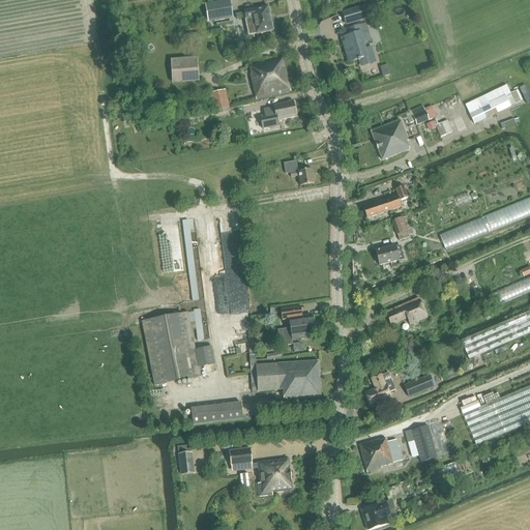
[(364,6),(344,12),(347,24),(370,18),(367,9),(379,6),(377,0),(372,0),(364,3),(364,6)]
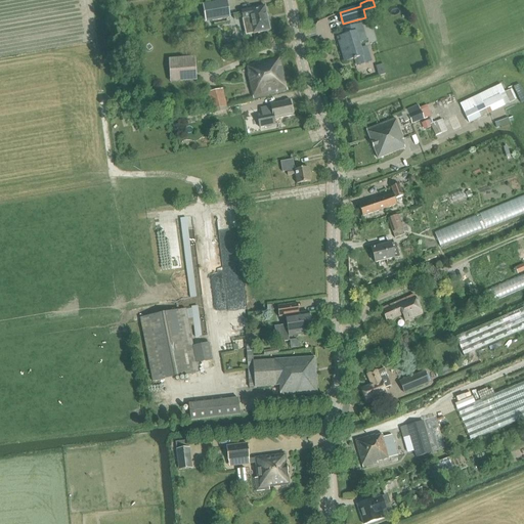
[(223,9),(222,2),(205,5),(208,24),(231,19),(229,8),(223,9)]
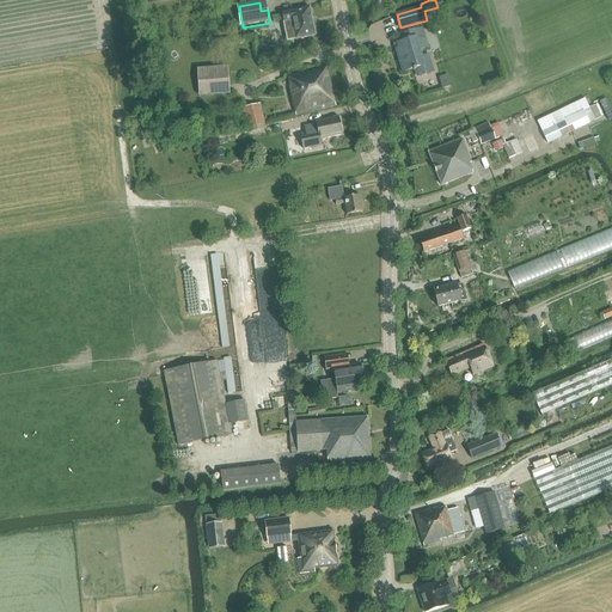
[(282,13),(283,22),(292,20),(295,38),(316,35),(310,7),(282,13)]
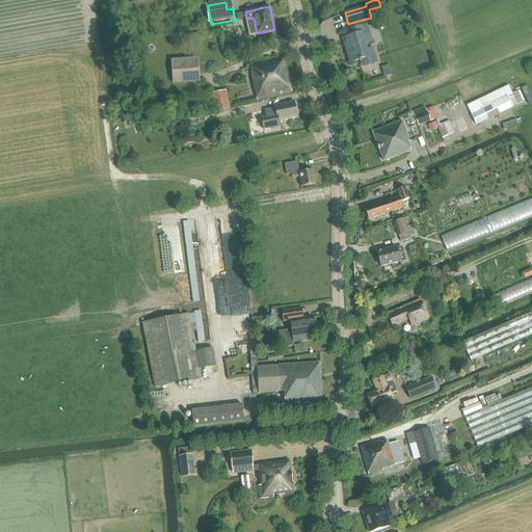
[(343,37),(349,62),(361,59),(363,65),(376,61),(372,48),(365,50),(363,44),(371,41),(366,25),(355,28),(354,27),(347,29),(349,36),(343,37)]
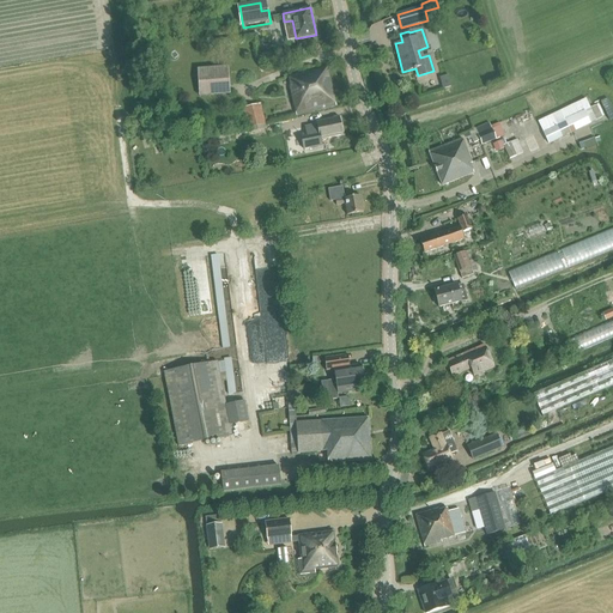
[(292,86),(290,86),(297,115),(335,105),(327,67),(290,77),(292,86)]
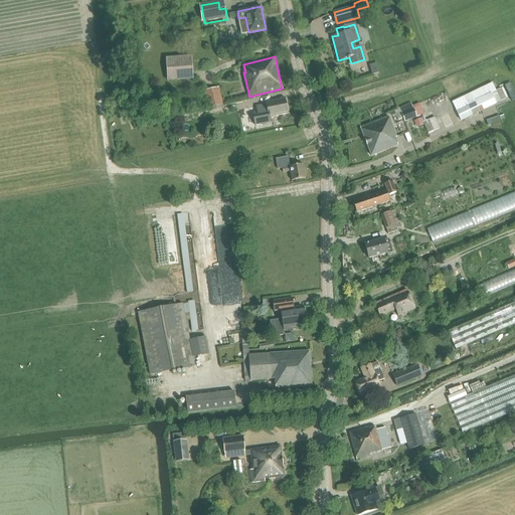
[(195,80),(193,59),(168,61),(169,82),(195,80)]
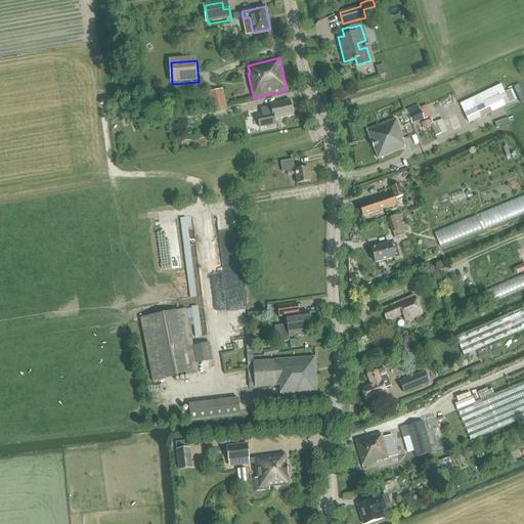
[(227,110),(222,88),(208,92),(213,113),(227,110)]
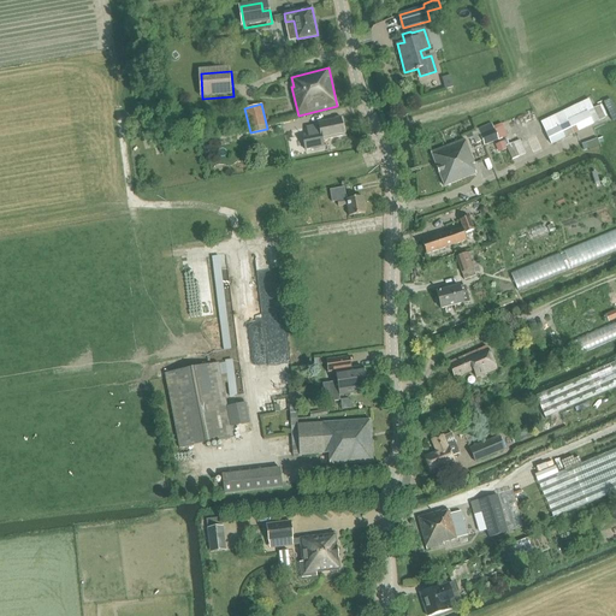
[(568,123),(546,134),(551,144),(593,125),(587,112),(567,120),(568,123)]
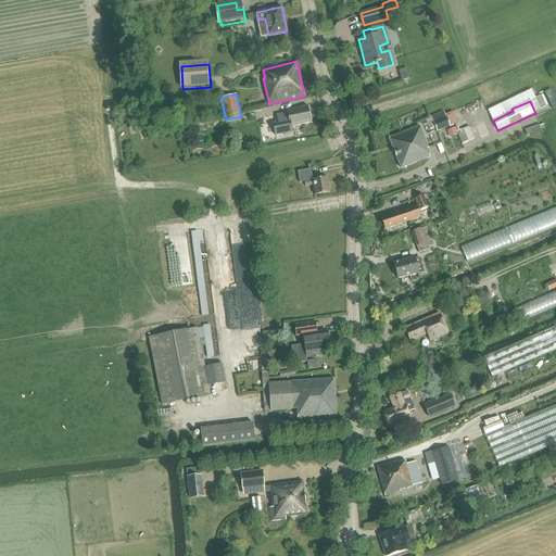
[(471,116),(477,114),(474,104),(467,106),(471,116)]
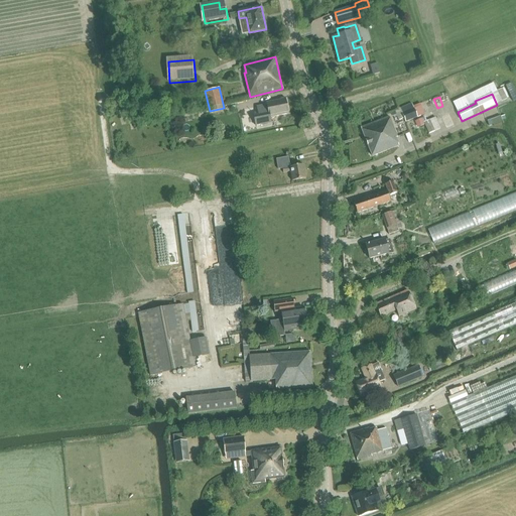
[(266,102),(267,104),(257,106),(258,112),(253,113),(255,125),(271,122),(269,117),(288,113),(285,99),(266,102)]
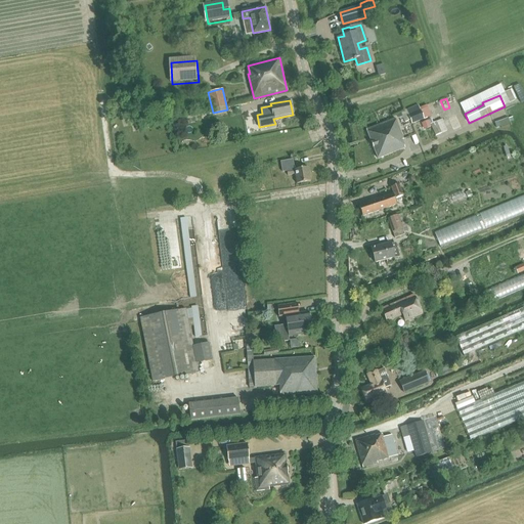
[(418,104),(401,112),(405,122),(410,120),(411,123),(424,119),(418,104)]
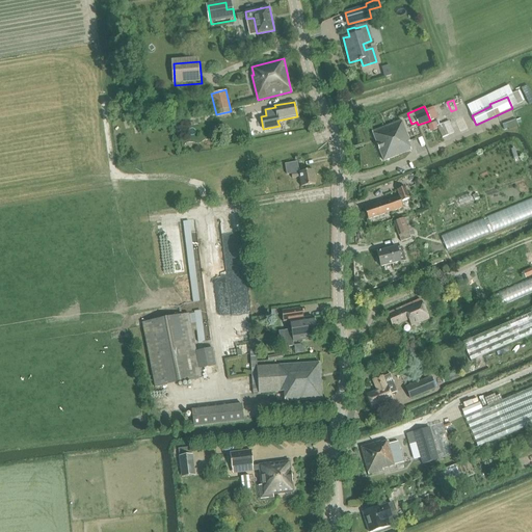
[(372,132),(383,161),(411,150),(408,141),(409,141),(401,120),(372,132)]
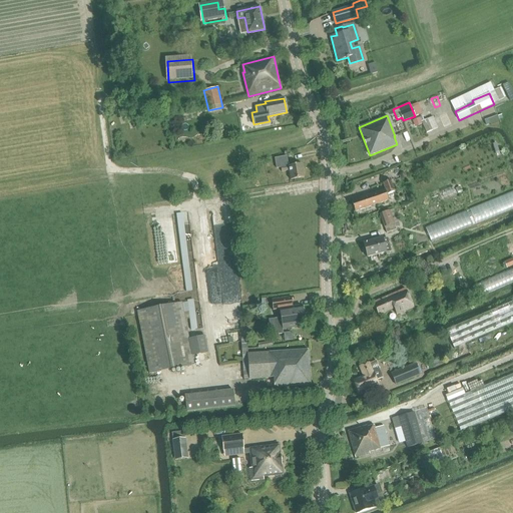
[(427,118),(422,121),(427,132),(432,129),(427,118)]
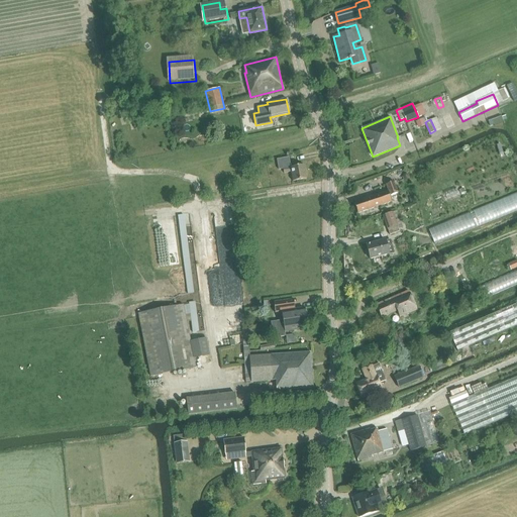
[(277,159),(279,170),(283,169),(284,173),(291,172),(293,181),(306,179),(304,165),(291,167),(289,157),(277,159)]
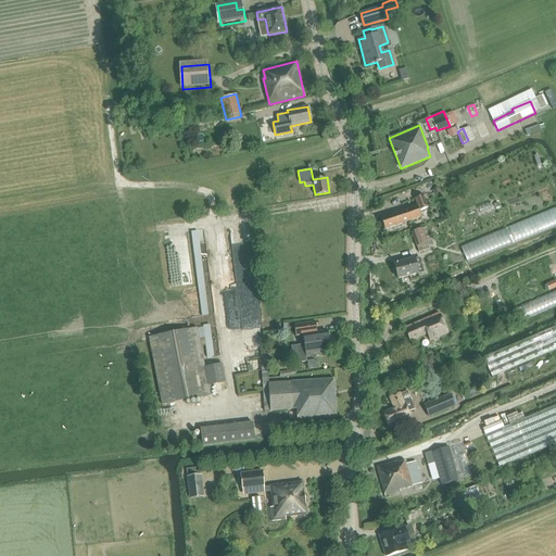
[(417,205),(381,218),(386,229),(420,216),(418,210),(428,206),(424,194),(415,198),(417,205)]
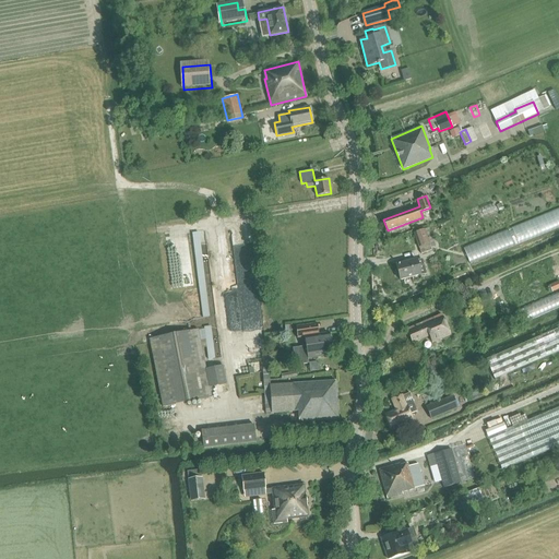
[(502,211),(500,201),(474,207),(476,216),(502,211)]
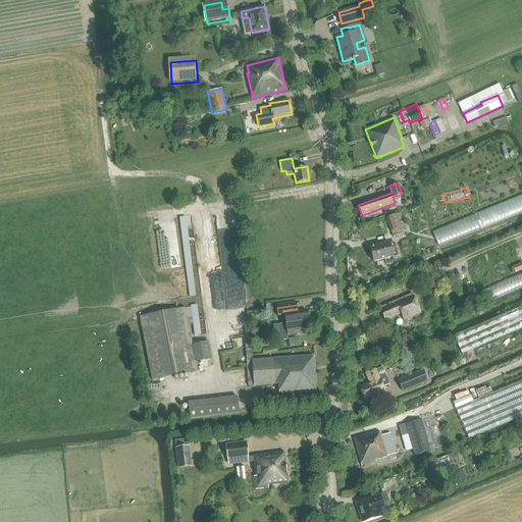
[(434,244),(521,213),(521,195),(429,227),(434,244)]
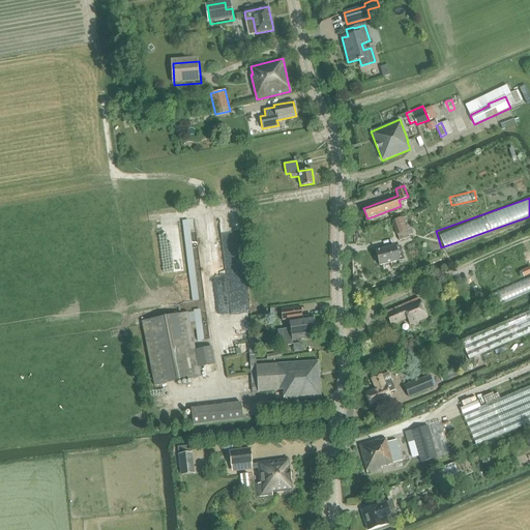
[(246,316),(238,217),(216,219),(217,228),(204,229),(209,290),(218,289),(219,296),(227,296),(229,318),(246,316)]
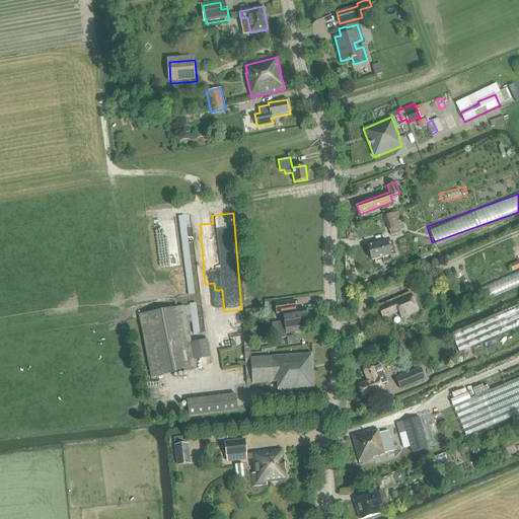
[(384,217),(391,236),(400,232),(398,227),(393,213),(384,217)]
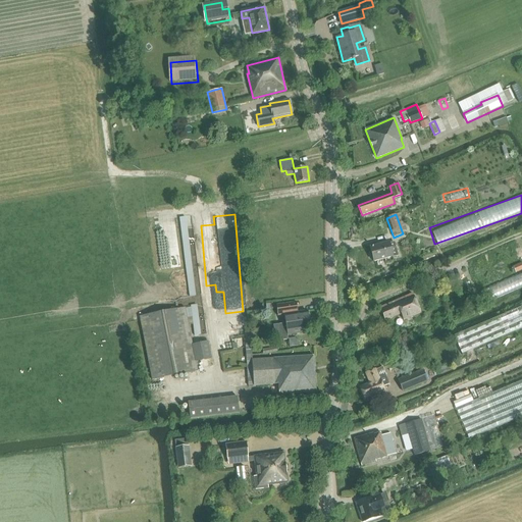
[(178,215),(188,296),(195,295),(187,215),(178,215)]
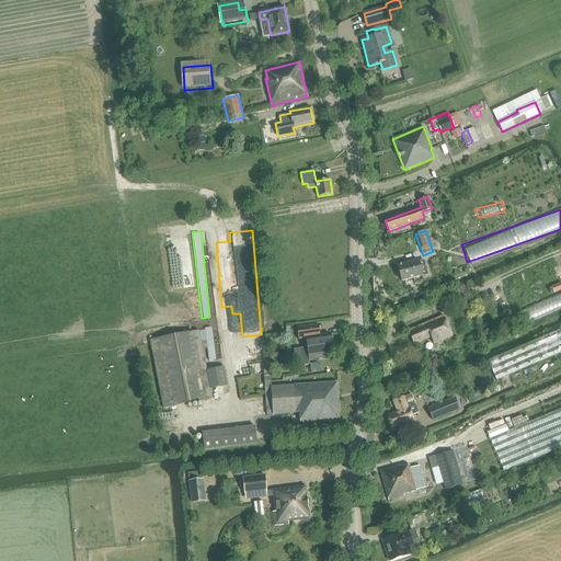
[(168,248),(170,287),(187,286),(186,273),(179,273),(178,265),(185,265),(184,248),(168,248)]
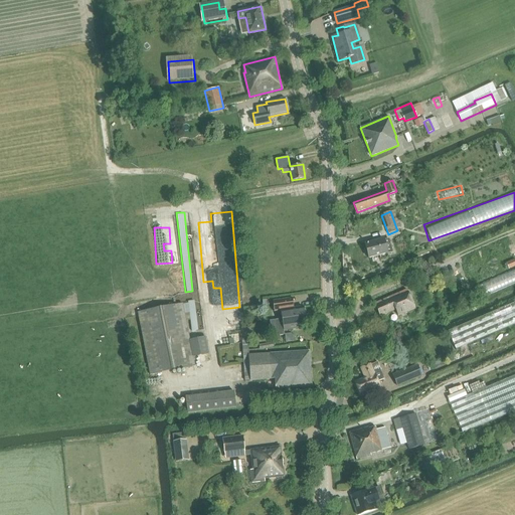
[(383,238),(365,243),(368,259),(387,253),(392,252),(388,239),(383,240),(383,238)]
